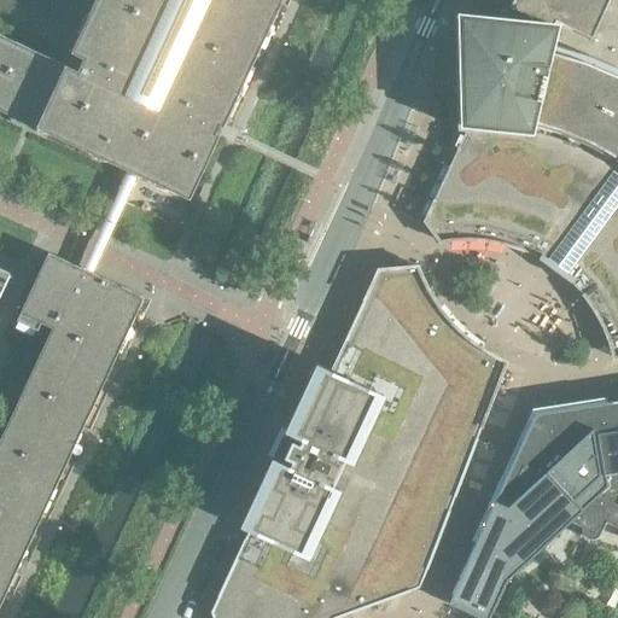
[(94,0),(89,11),(70,51),(83,57),(77,70),(0,34),(0,109),(188,198),(280,0),(94,0)]
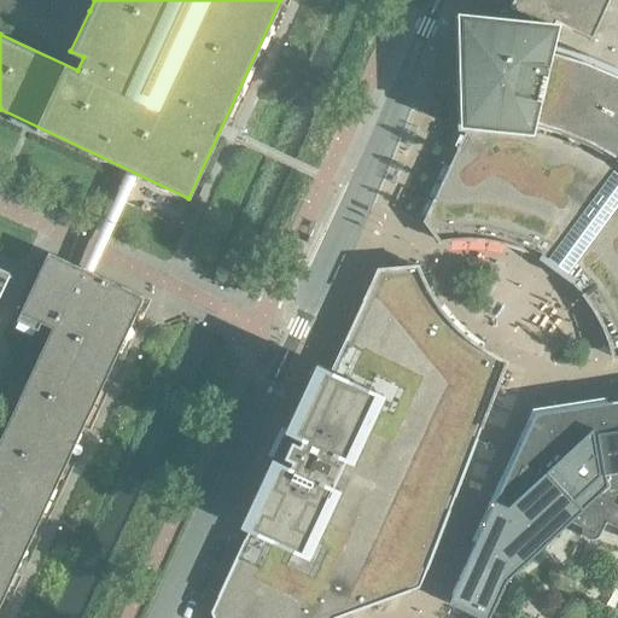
[(617,0),(512,0),(509,7),(512,9),(511,22),(454,16),(456,128),(466,129),(424,219),(423,221),(438,243),(447,240),(449,240),(466,240),(468,239),(484,240),(487,242),(503,244),(506,245),(520,250),(523,251),(537,258),(540,260),(558,273),(567,280),(570,283),(581,293),(582,296),(592,309),(593,312),(601,325),(602,327),(607,343),(608,345),(612,359),(617,356),(617,0)]
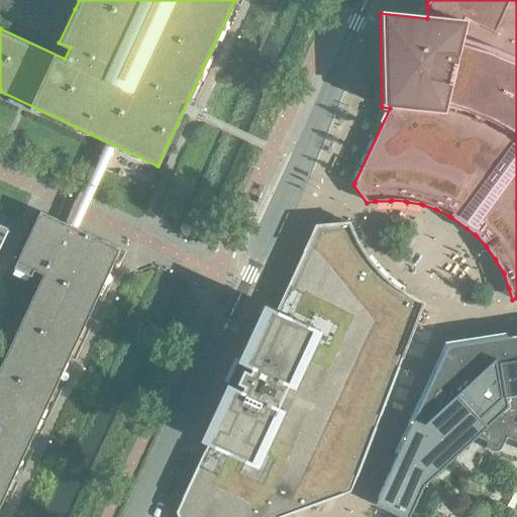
[(0,505),(69,357),(120,248),(41,211),(18,262),(43,274),(0,367),(0,505)]
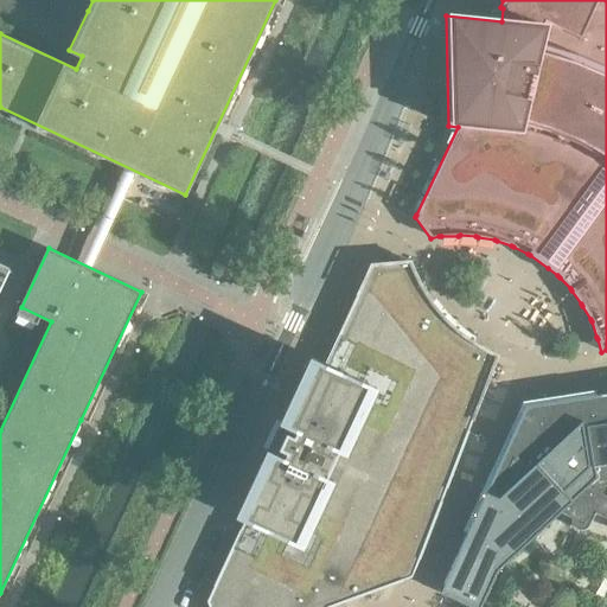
[(467,432),(494,363),(492,363),(496,356),(489,352),(490,351),(487,350),(487,351),(473,342),(472,340),(471,340),(458,331),(457,328),(457,330),(443,318),(445,318),(442,315),(442,317),(432,304),(432,302),(430,301),(421,287),(422,287),(421,285),(421,286),(413,270),(414,270),(413,268),(411,268),(409,262),(401,262),(401,261),(370,263),(325,363),(311,356),(236,515),(246,518),(206,601),(209,606),(327,606),(413,576),(448,481),(453,483),(455,477),(453,475),(457,465),(455,465),(461,448),(464,449),(467,439),(470,440),(473,433),(467,432)]
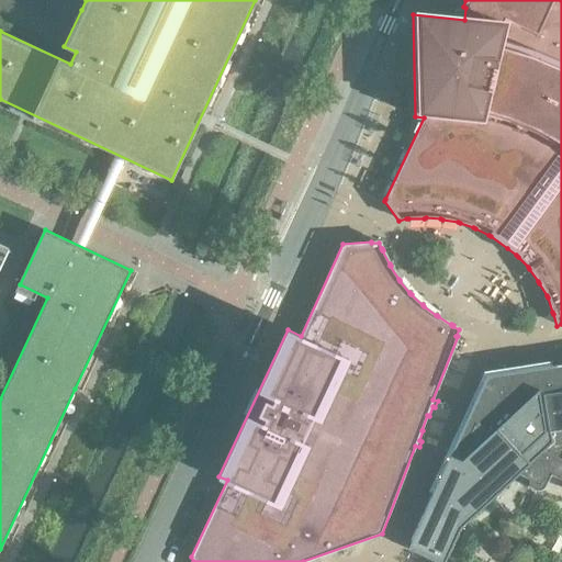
[(10,250),(0,246),(0,268),(8,251),(9,251),(10,250)]
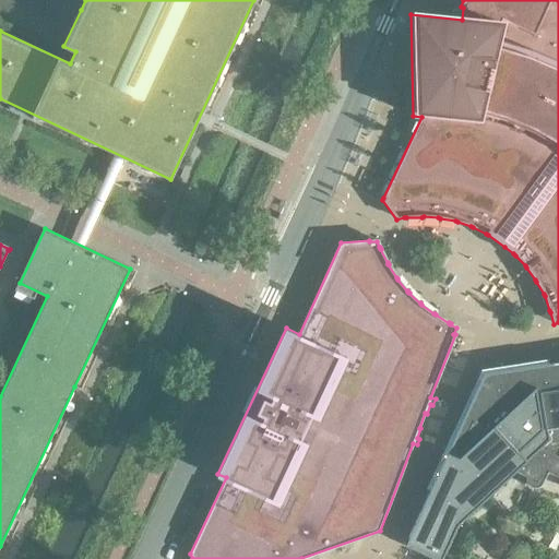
[(558,558),(558,361),(485,373),(405,544),(437,558),(440,558),(458,523),(515,471),(527,476),(527,477),(526,478),(526,479),(526,480),(527,480),(527,482),(527,483),(527,484),(528,484),(528,485),(530,485),(530,486),(531,486),(532,487),(533,487),(534,487),(535,487),(536,487),(537,487),(538,487),(538,486),(539,486),(540,485),(542,484),(542,483),(544,478),(547,472),(558,476),(558,558)]
